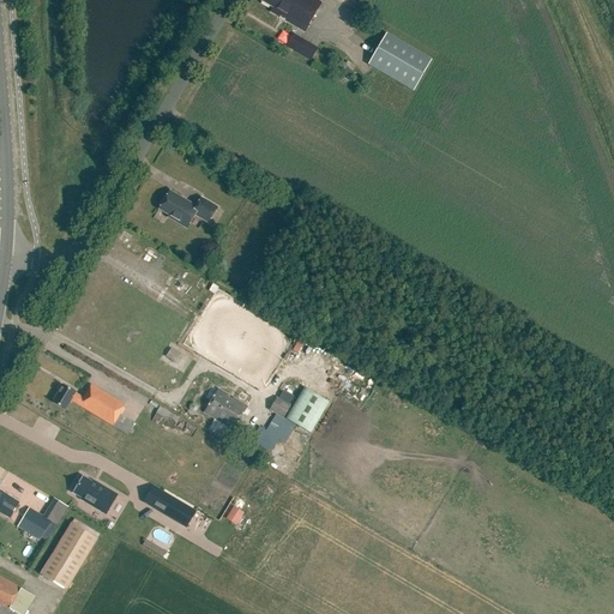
[(321,2),(315,0),(262,0),(262,2),(271,8),(270,12),(304,32),(321,2)]
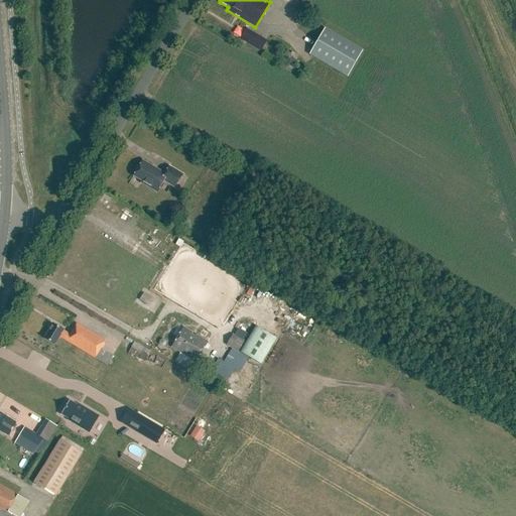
[(325,27),(308,54),(347,78),(363,49),(325,27)]
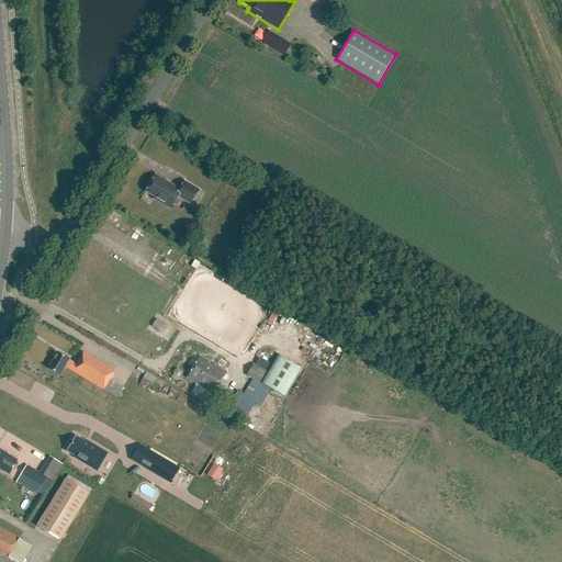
[(287,56),(292,47),(268,34),(263,42),(287,56)]
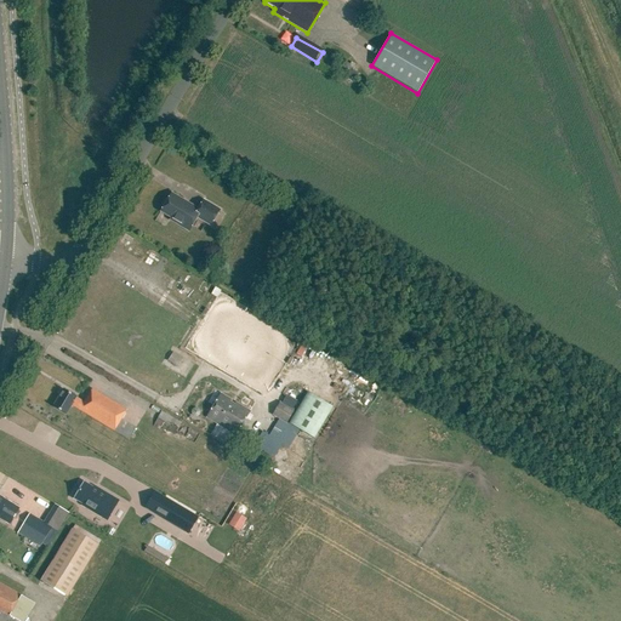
[(336,72),(343,77),(349,68),(352,69),(354,66),(351,63),(349,64),(343,61),(336,72)]
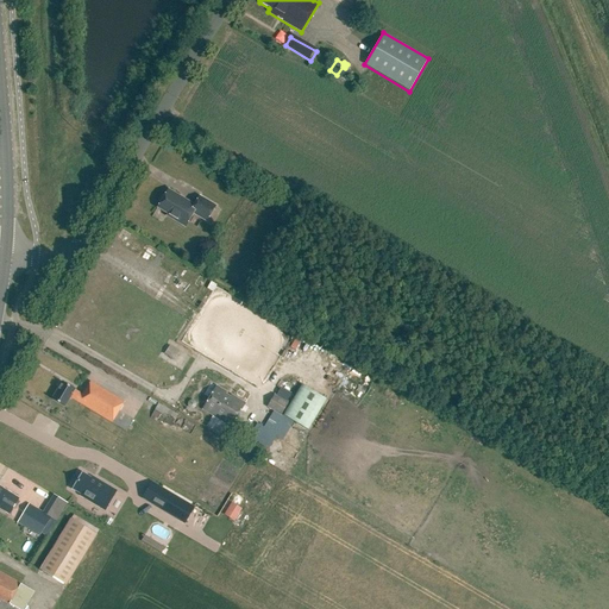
[(206,221),(215,206),(200,196),(194,205),(168,189),(165,195),(162,195),(158,201),(159,205),(157,208),(168,214),(167,217),(184,227),(193,214),(206,221)]
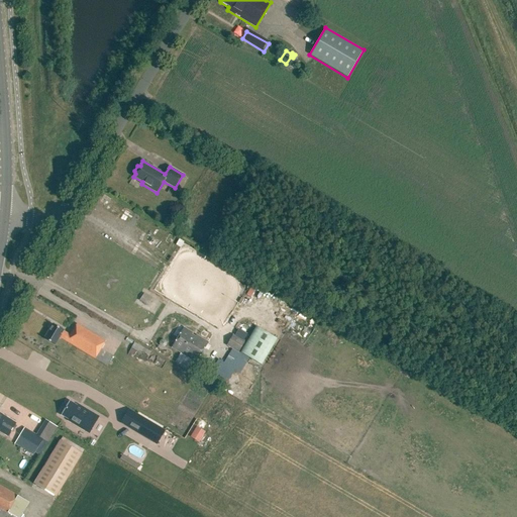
[(139,301),(147,306),(152,298),(145,293),(139,301)]
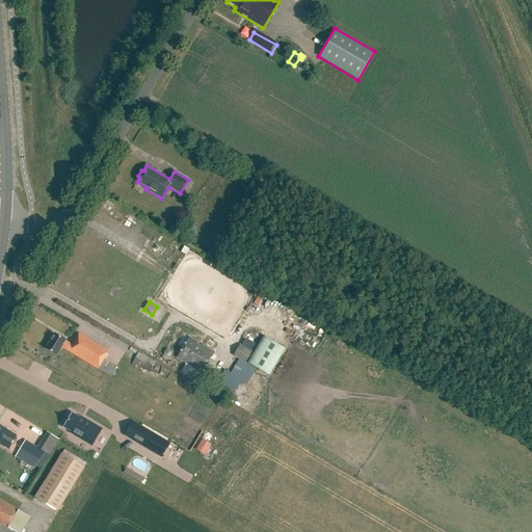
[(110,377),(116,368),(103,360),(108,351),(79,334),(72,345),(65,341),(54,334),(45,349),(56,356),(61,348),(110,377)]
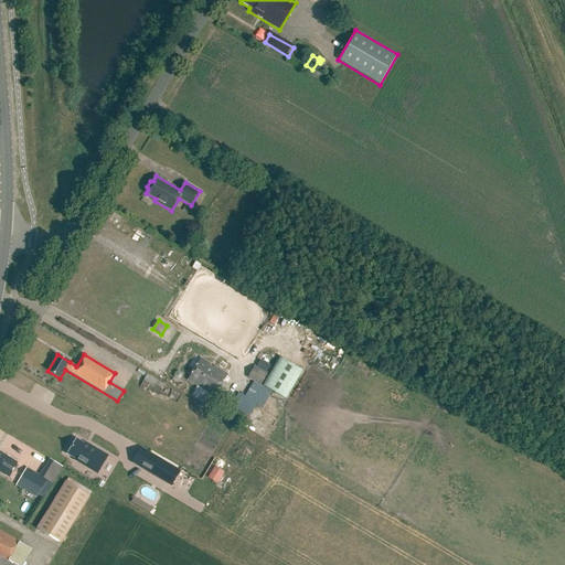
[(201,359),(188,380),(214,396),(227,374),(201,359)]
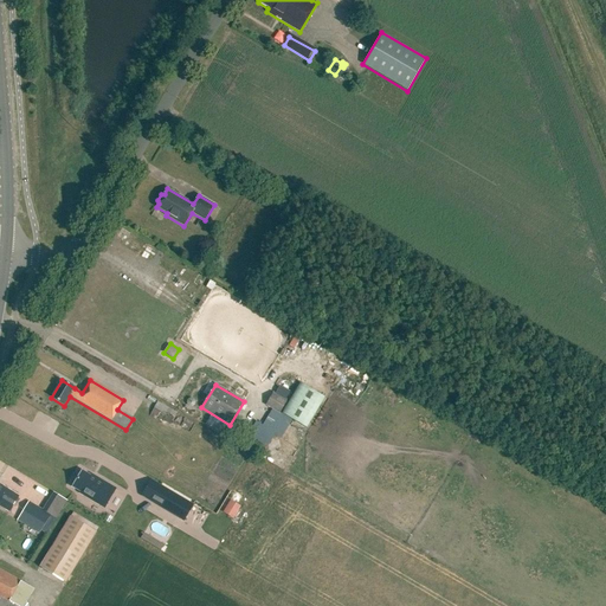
[(285,400),(290,392),(281,386),(275,394),(285,400)]
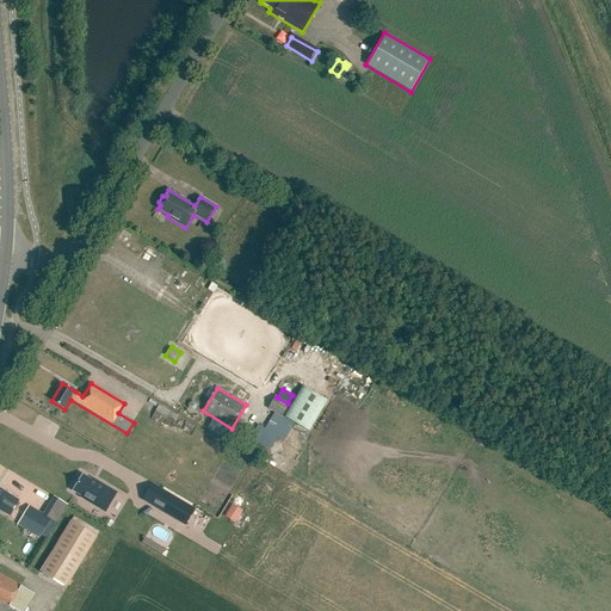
[(290,420),(300,405),(309,411),(318,397),(313,395),(313,394),(307,390),(303,395),(297,392),(289,405),(282,418),(287,420),(288,419),(290,420)]
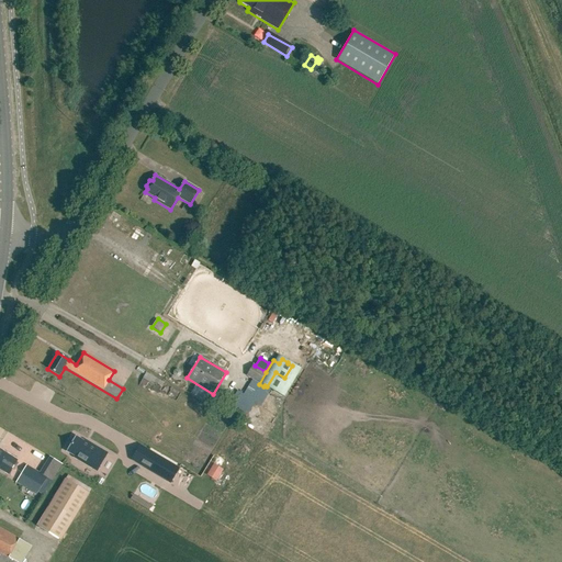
[(259,384),(266,372),(265,371),(255,366),(254,364),(246,377),(258,383),(259,384)]
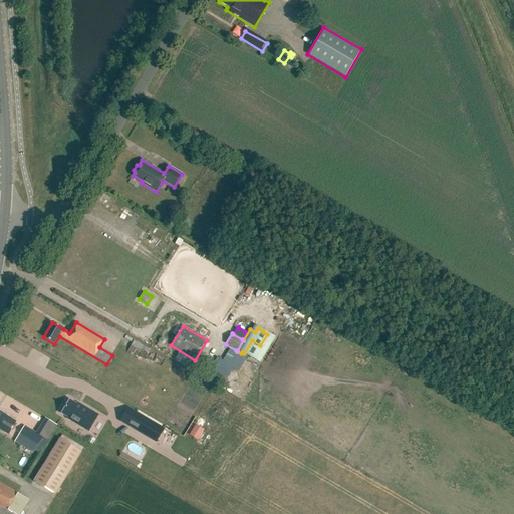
[(252,358),(260,345),(252,340),(244,353),(252,358)]
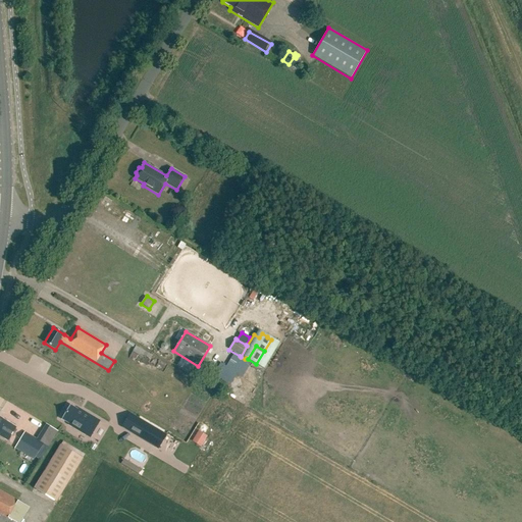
[(152,356),(136,347),(128,358),(135,362),(138,355),(142,357),(143,356),(150,360),(152,356)]
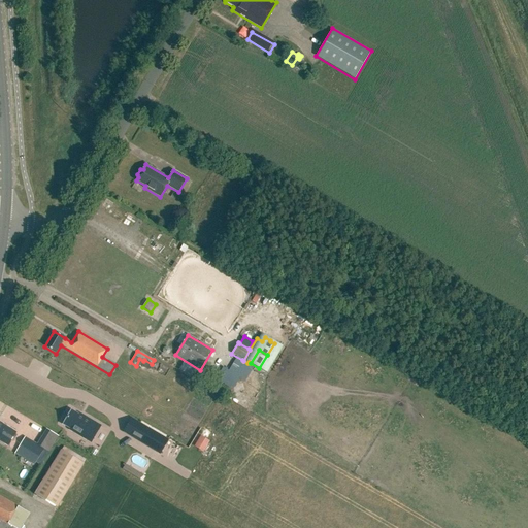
[(243,382),(251,369),(245,367),(248,363),(243,361),(242,360),(238,367),(233,364),(231,366),(229,371),(225,368),(218,382),(231,391),(239,378),(243,382)]
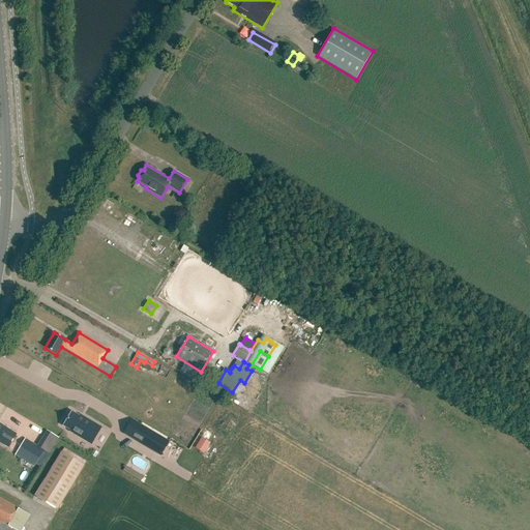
[(232,392),(218,383),(214,381),(210,388),(228,399),(232,392)]
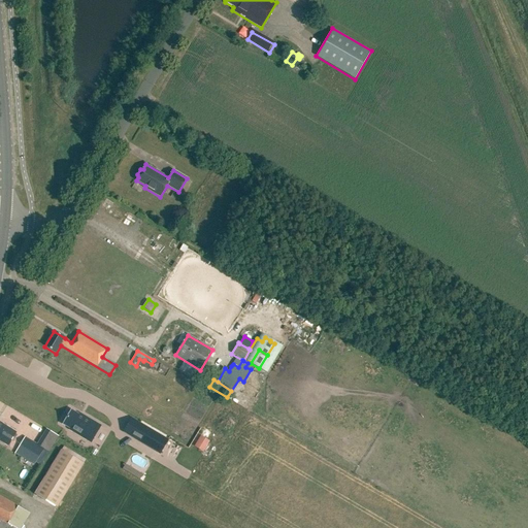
[(84,418),(71,409),(62,424),(70,429),(69,430),(87,440),(96,423),(85,416),(84,418)]
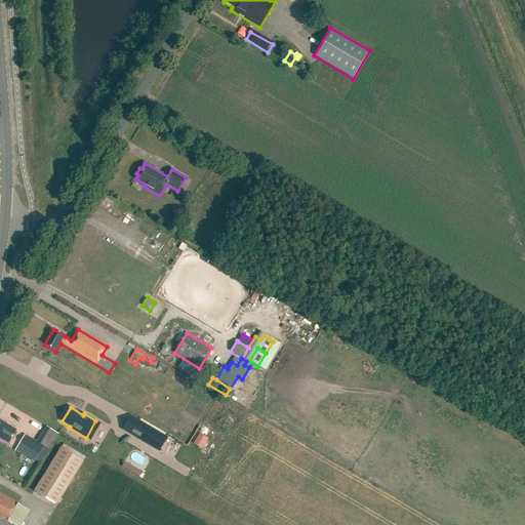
[(126,412),(120,423),(147,439),(153,428),(126,412)]
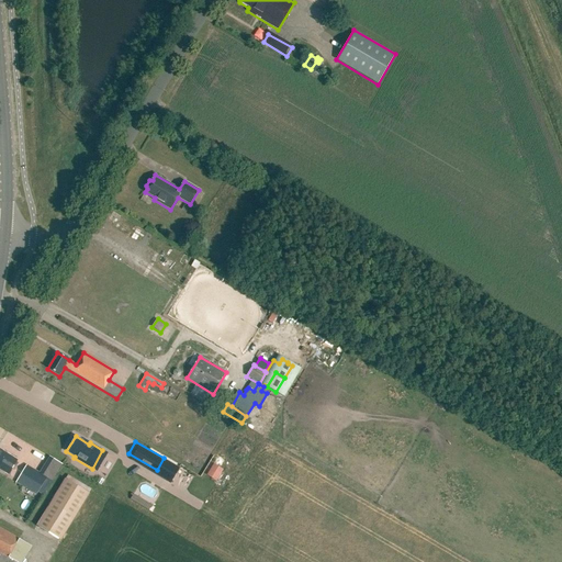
[(0,470),(8,475),(18,460),(0,449),(0,470)]
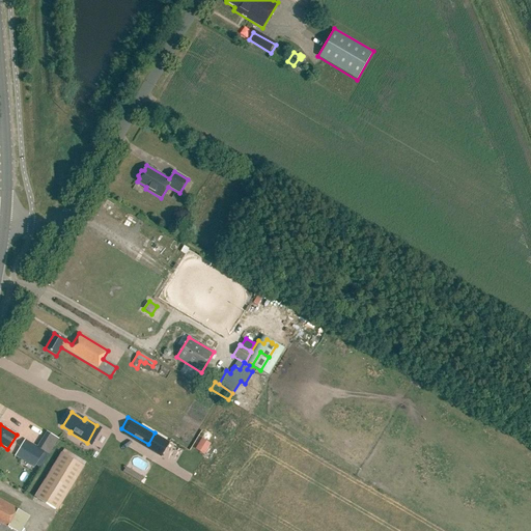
[(203,437),(196,448),(205,454),(213,443),(203,437)]
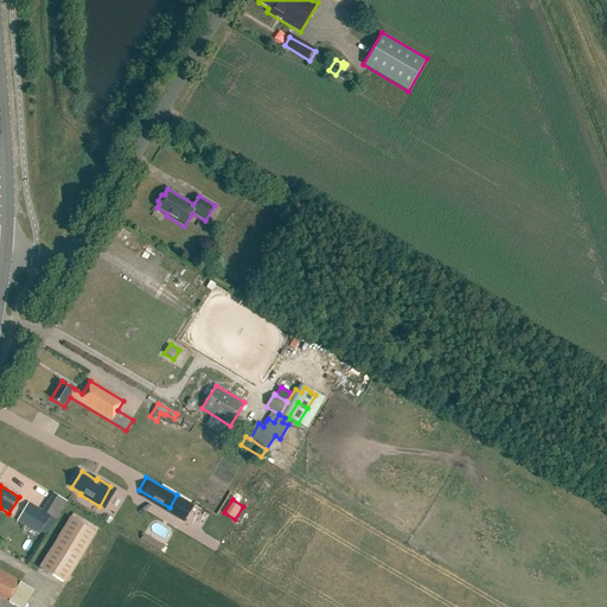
[(43,511),(29,503),(21,515),(43,528),(40,532),(46,536),(56,519),(43,511)]
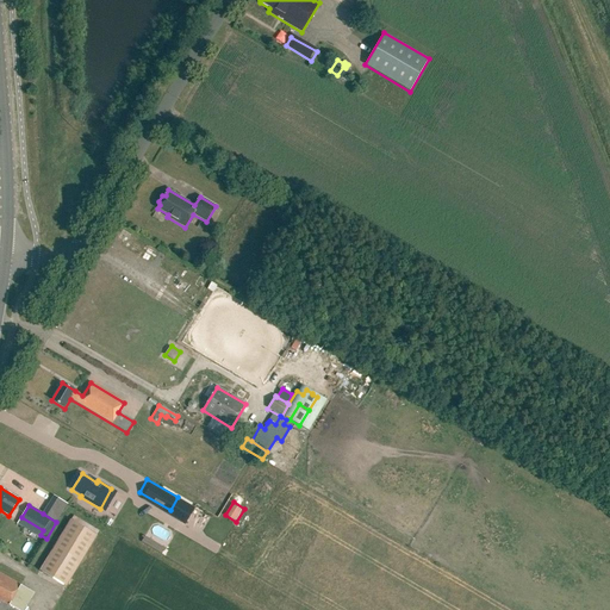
[(66,587),(98,536),(97,535),(99,531),(74,516),(72,520),(70,520),(39,571),(66,587)]
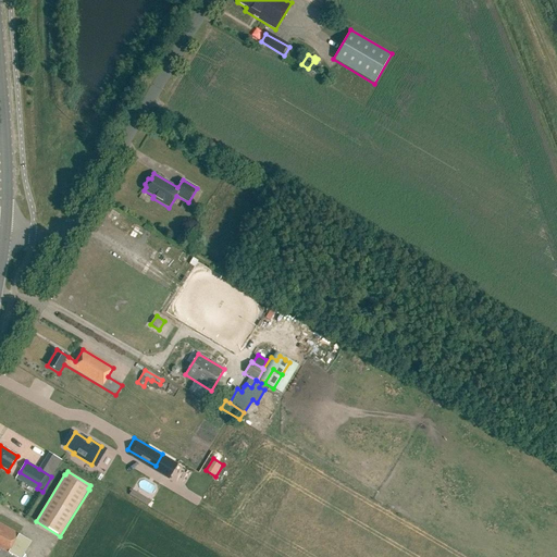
[(0,549),(8,554),(19,534),(0,523),(0,549)]
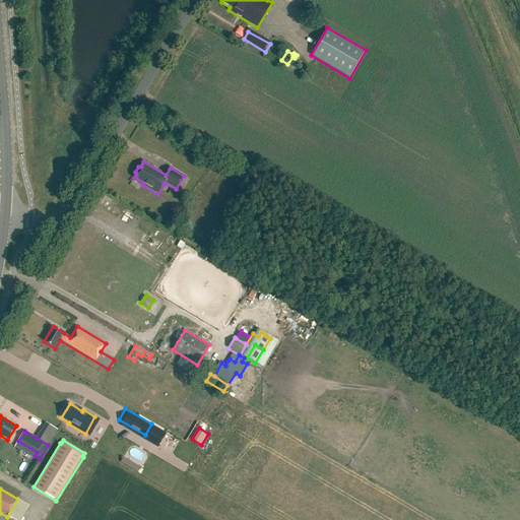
[(12,519),(20,519),(29,505),(17,499),(7,517),(12,519)]
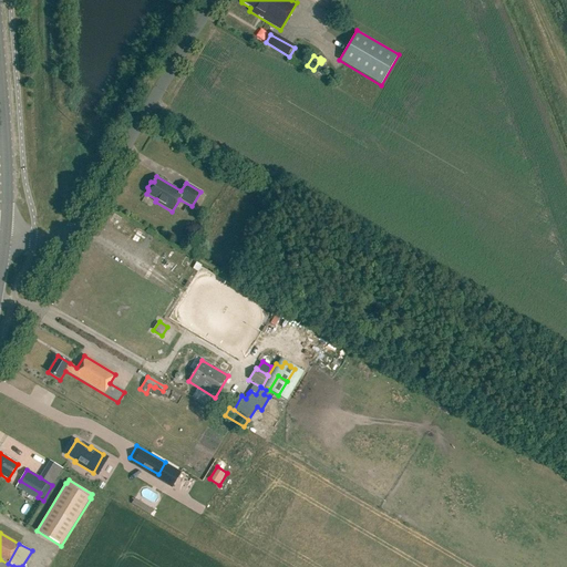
All buildings are outlined.
